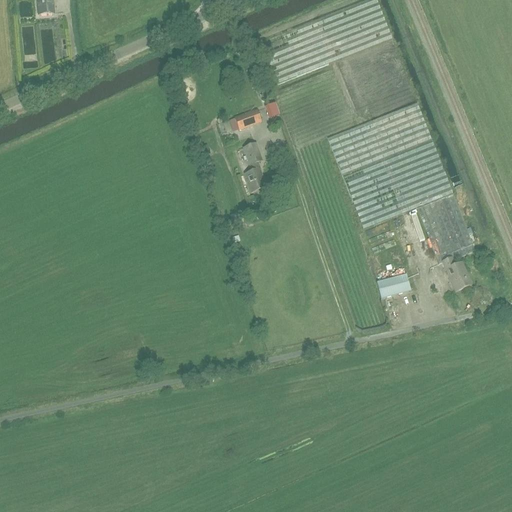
[(52,0),(37,0),(39,16),(53,15),(52,0)]
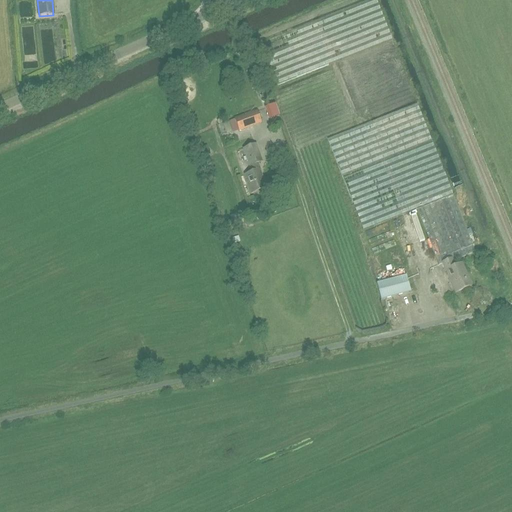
[(475,252),(473,246),(453,195),(417,104),(327,140),(363,230),(417,210),(438,264),(456,257),(457,259),(475,252)]
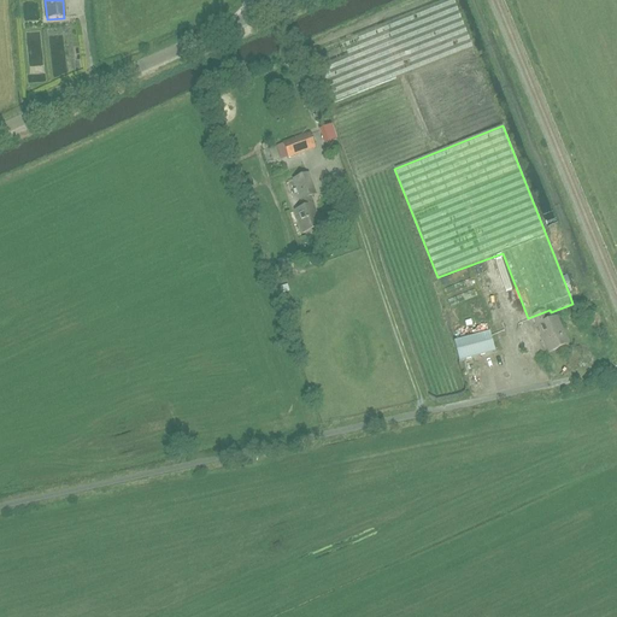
[(309,134),(276,146),(281,160),(287,158),(288,159),(315,148),(309,134)]
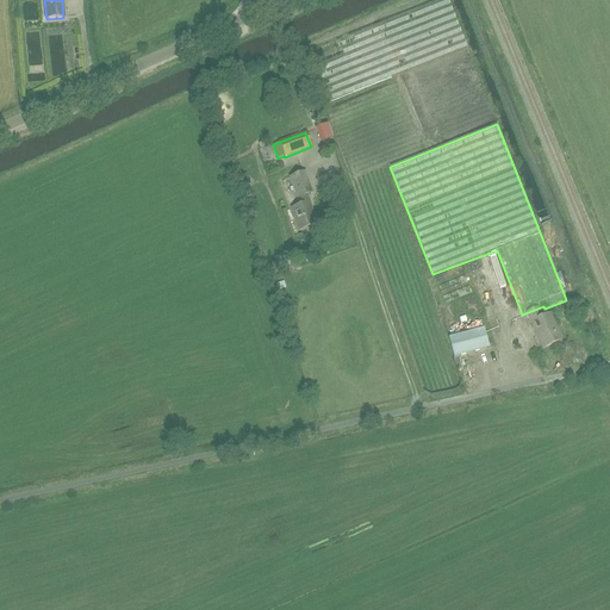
[(299,231),(316,225),(309,204),(310,204),(306,195),(312,193),(305,173),(291,178),(298,198),(299,198),(303,205),(292,209),(299,231)]
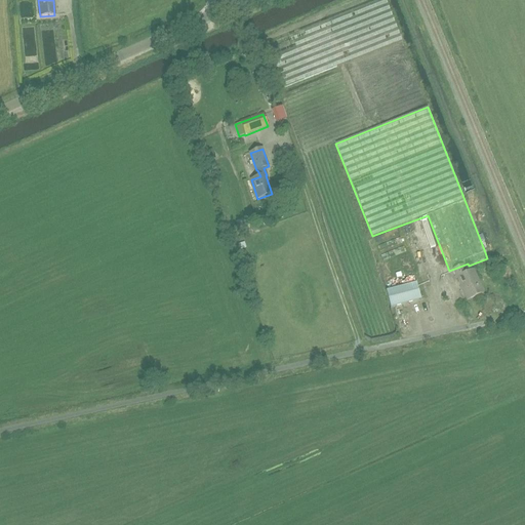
[(386,255),(407,248),(405,242),(395,246),(393,239),(381,243),(386,255)]
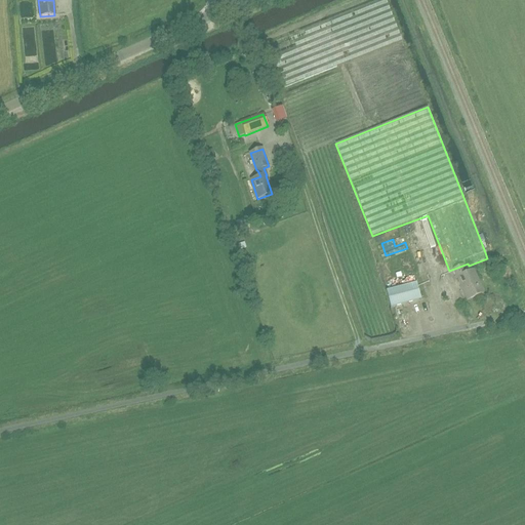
[(467,300),(483,293),(473,271),(466,274),(462,266),(453,271),(467,300)]
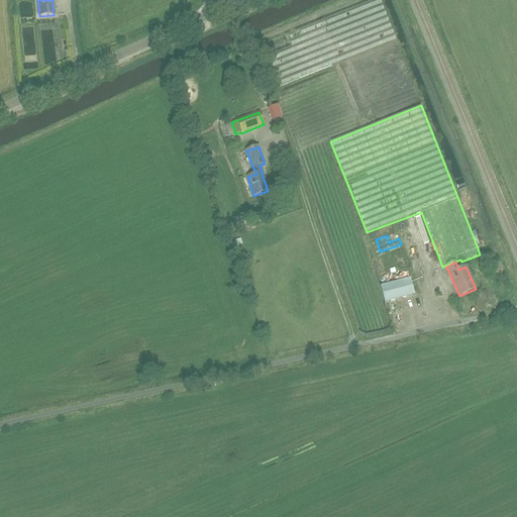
[(384,303),(414,294),(410,278),(380,287),(384,303)]
